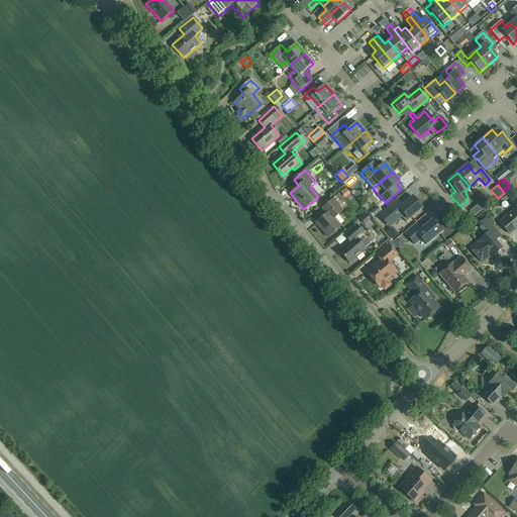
[(342,201),(350,195),(345,189),(337,195),(342,201)]
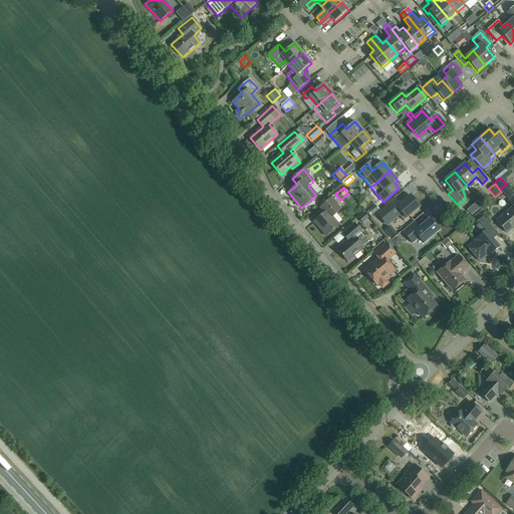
[(420,207),(410,196),(400,205),(395,200),(383,209),(376,214),(387,226),(394,220),(402,214),(406,219),(420,207)]
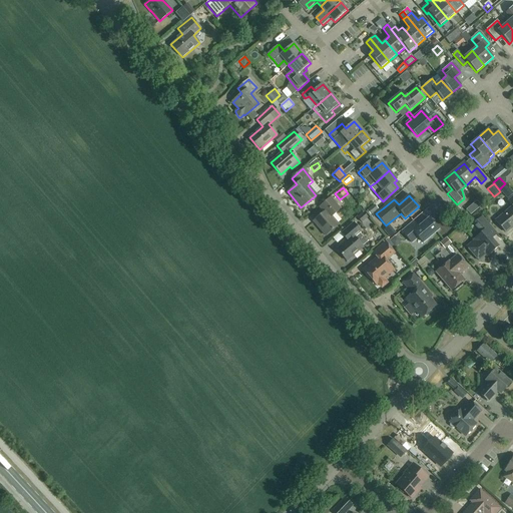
[(505,233),(512,225),(512,196),(507,201),(512,206),(495,221),(505,233)]
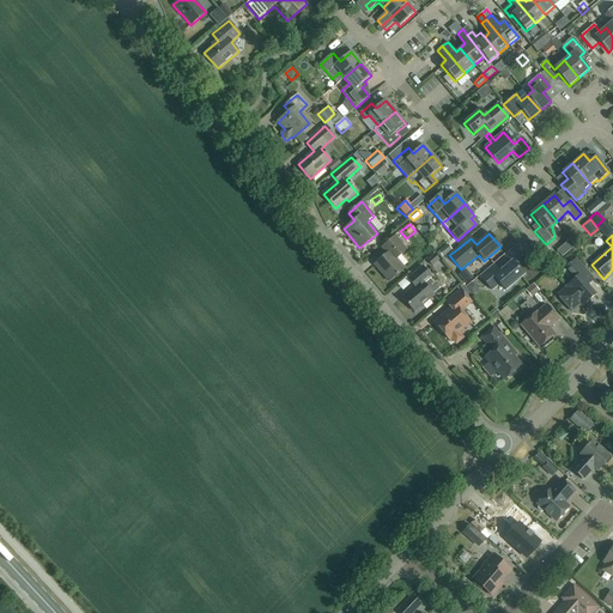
[(388,281),(405,268),(396,258),(406,249),(395,236),(382,247),(387,254),(374,265),(388,281)]
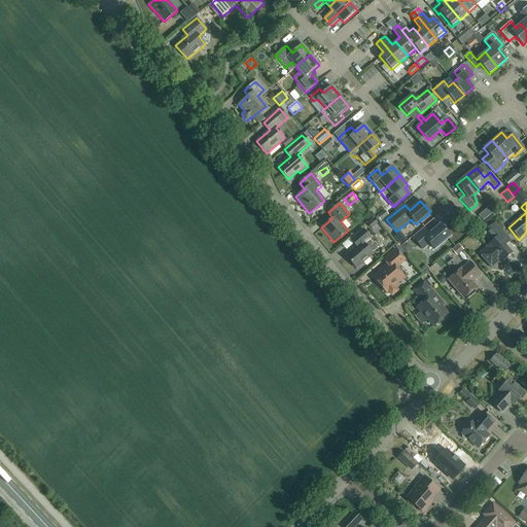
[(493,213),(489,208),(479,216),(483,221),(493,213)]
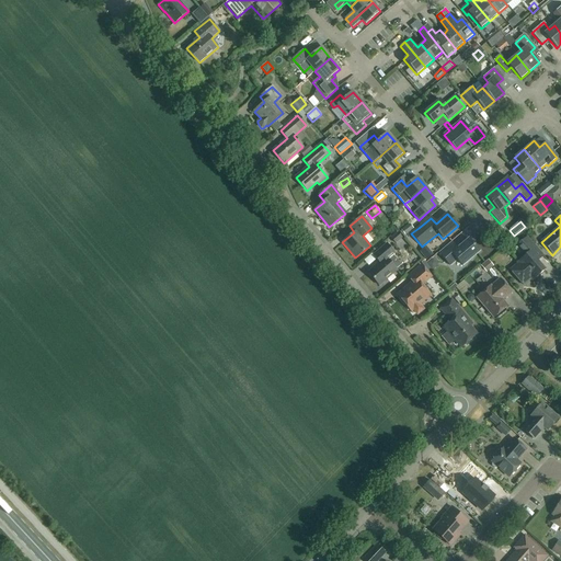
[(405,236),(414,229),(410,224),(401,230),(405,236)]
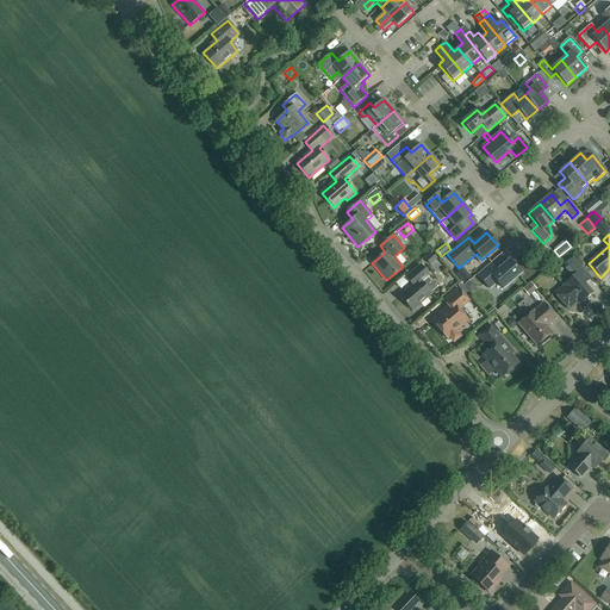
[(430,265),(437,259),(433,253),(424,259),(430,265)]
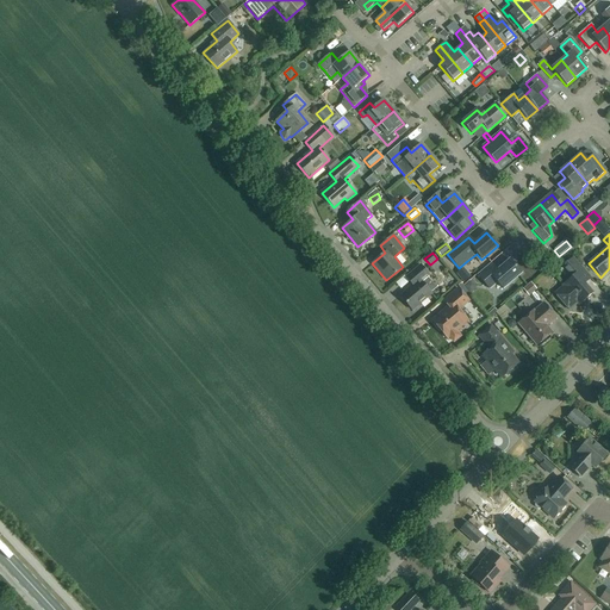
[(577,304),(578,306),(592,294),(584,285),(590,279),(573,259),(561,268),(571,279),(561,286),(562,287),(564,287),(577,304)]
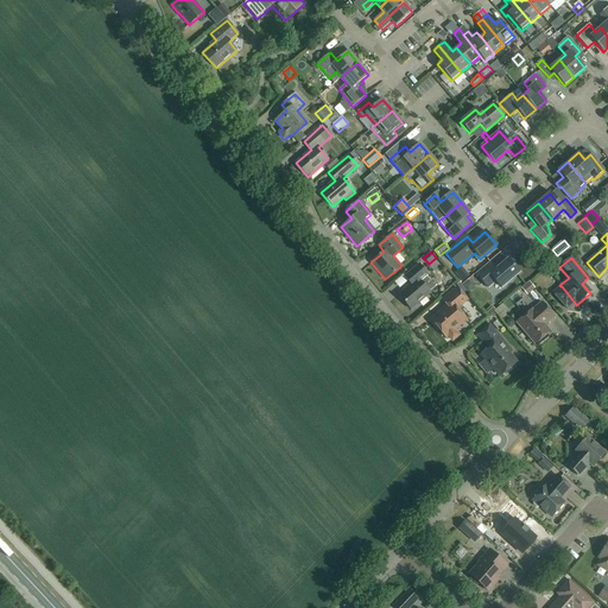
[(519,273),(508,260),(495,271),(489,264),(476,274),(487,289),(495,282),(500,289),(519,273)]
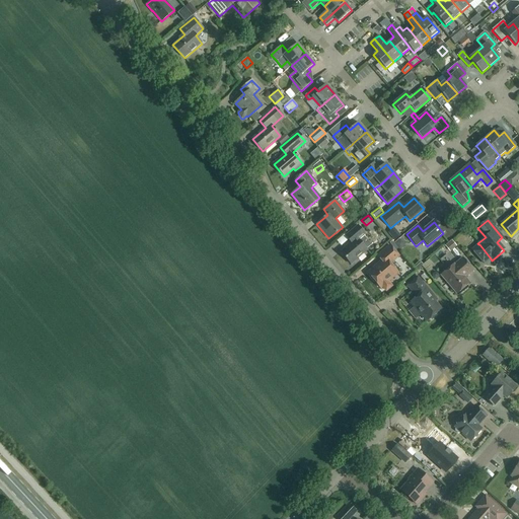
[(351,265),(367,250),(359,240),(365,234),(358,226),(346,236),(351,243),(341,252),(351,265)]
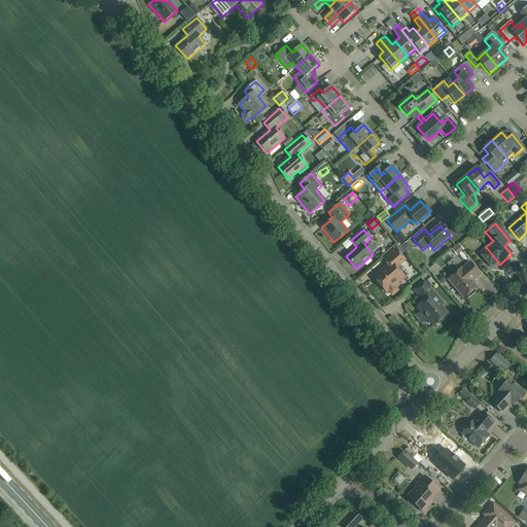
[(457,256),(464,250),(459,244),(452,250),(457,256)]
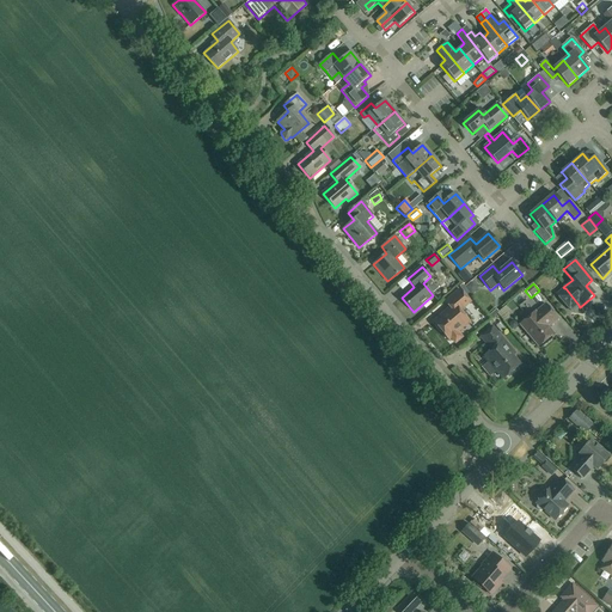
[(460,338),(460,336),(459,335),(457,331),(469,320),(460,311),(470,303),(469,300),(472,297),(464,286),(460,289),(446,303),(452,310),(434,324),(447,338),(450,337),(452,341),(454,342),(457,342),(459,341),(460,338)]
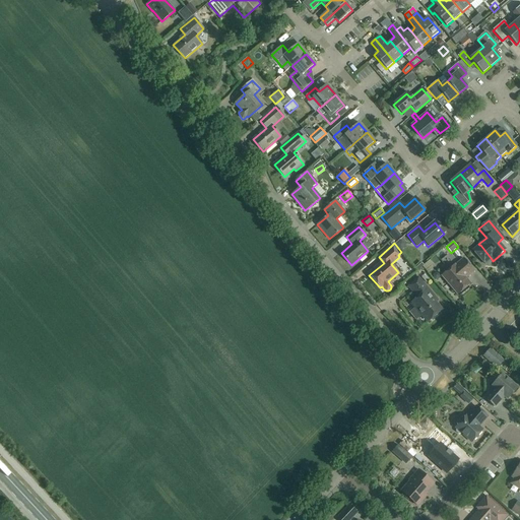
[(484,265),(492,259),(480,245),(479,245),(472,251),(484,265)]
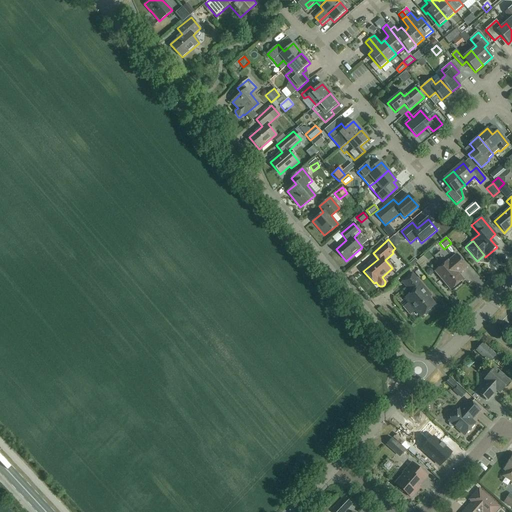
[(466,267),(456,255),(448,262),(447,261),(434,272),(450,290),(463,280),(458,274),(466,267)]
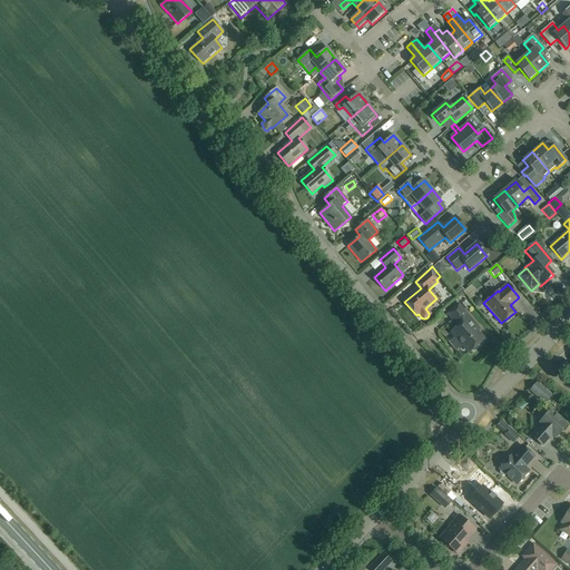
[(469,353),(484,341),(473,327),(475,325),(458,304),(448,314),(458,326),(451,332),(455,337),(449,343),(455,351),(462,345),(469,353)]
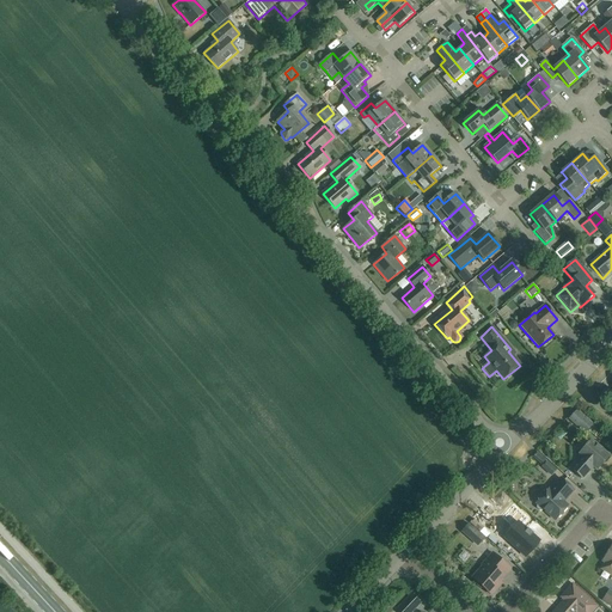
[(585,433),(591,426),(576,411),(569,418),(585,433)]
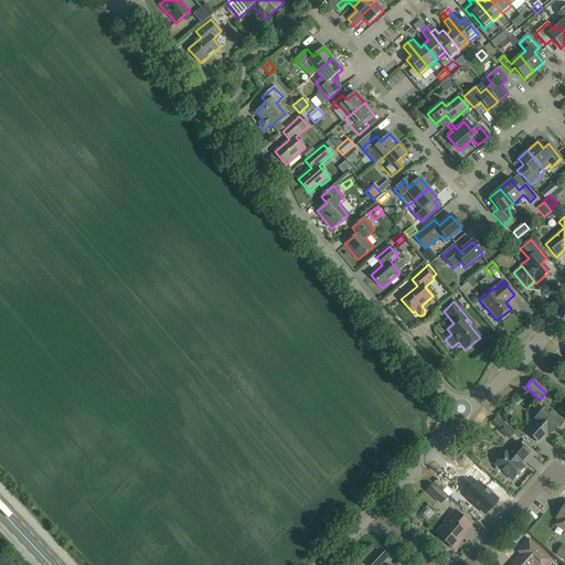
[(562,422),(545,406),(543,409),(542,409),(541,411),(542,412),(535,419),(537,420),(526,433),(537,441),(547,430),(551,434),(562,422)]
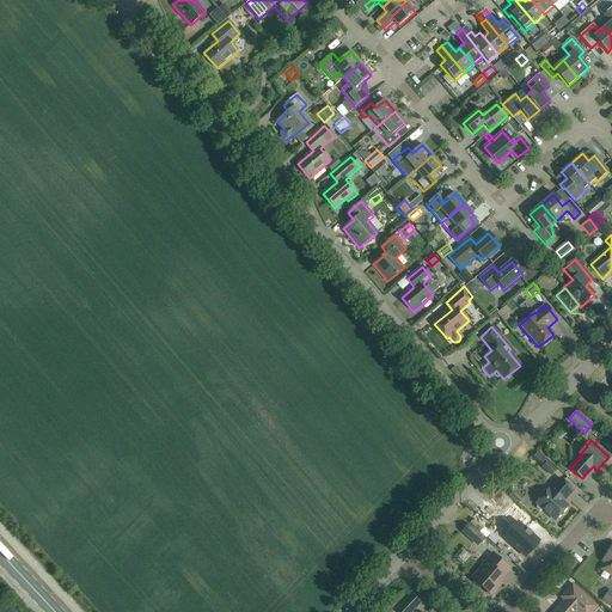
[(551,476),(556,470),(546,461),(542,467),(551,476)]
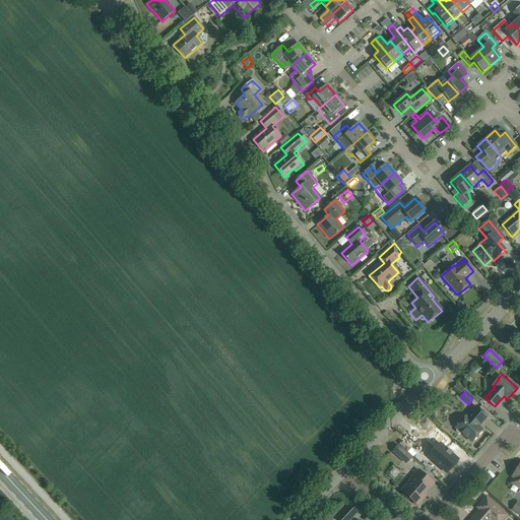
[(488,416),(476,406),(467,416),(466,415),(456,428),(457,429),(456,430),(456,432),(459,435),(460,435),(461,433),(471,442),(482,430),(478,427),(488,416)]
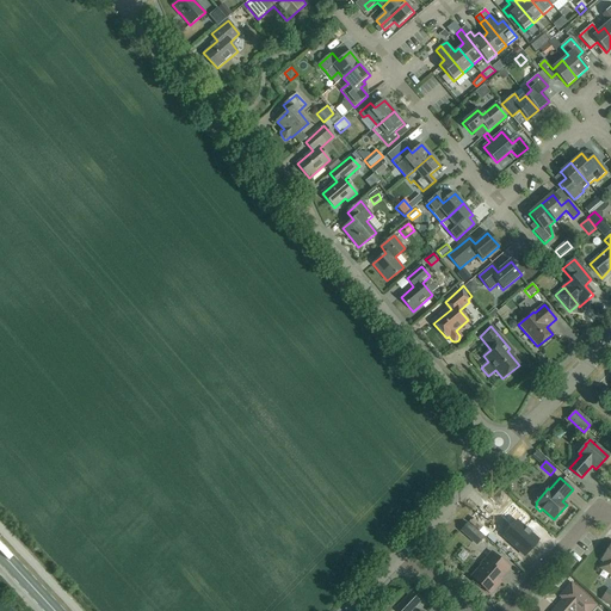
[(512,526),(504,537),(525,556),(538,541),(522,525),(528,518),(516,507),(505,519),(512,526)]
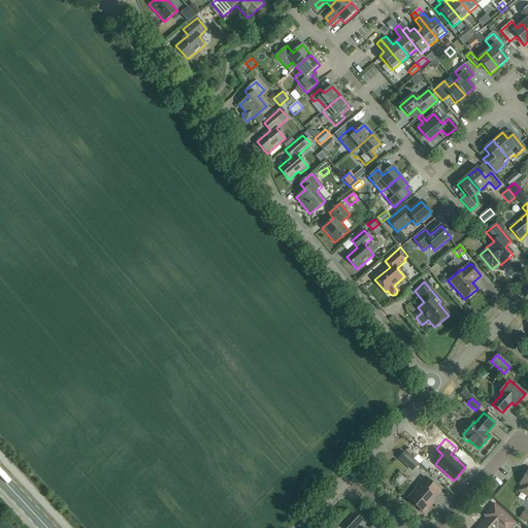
[(397,459),(413,471),(419,464),(403,452),(397,459)]
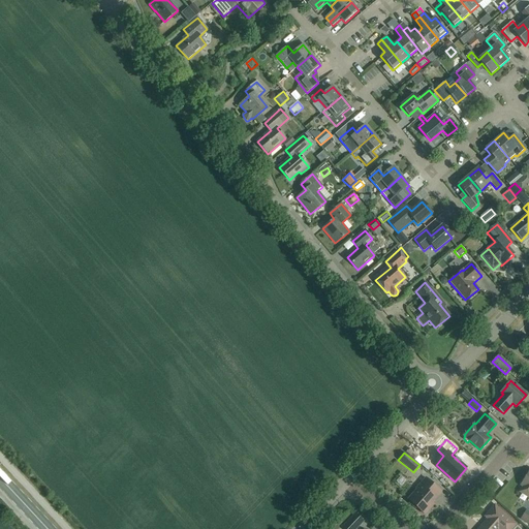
[(528,472),(521,486),(523,487),(519,492),(528,499),(528,498),(528,472)]
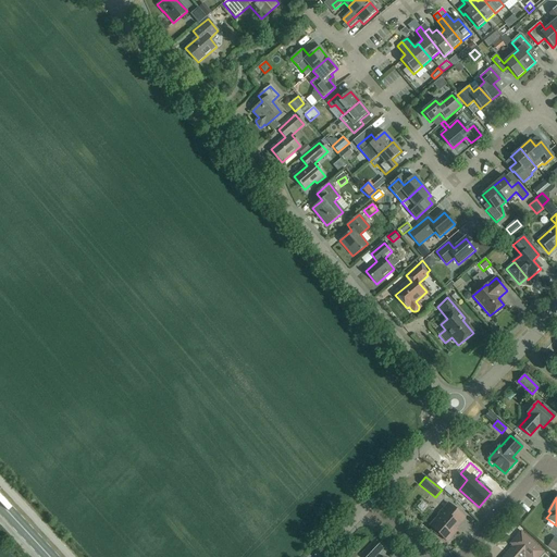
[(447,542),(456,531),(454,530),(465,518),(448,504),(438,515),(440,516),(430,527),(447,542)]
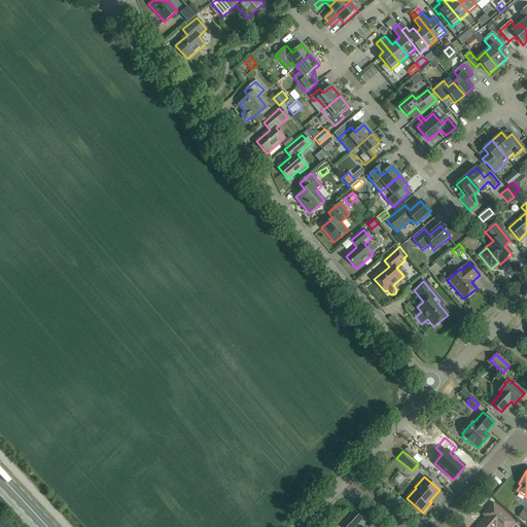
[(497,526),(508,526),(513,522),(493,504),(484,515),(487,517),(478,526),(496,526),(497,526)]
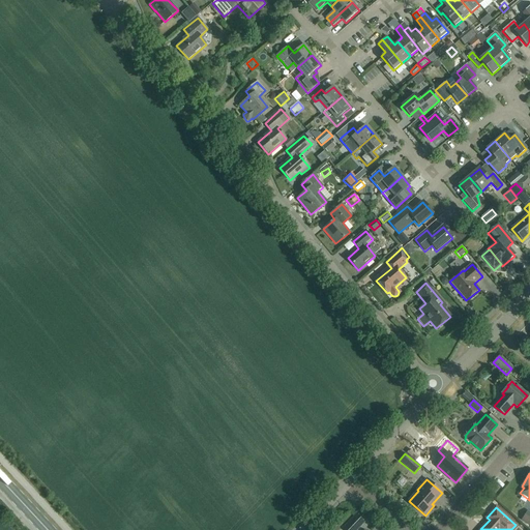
[(521,520),(529,525),(529,511),(527,510),(521,520)]
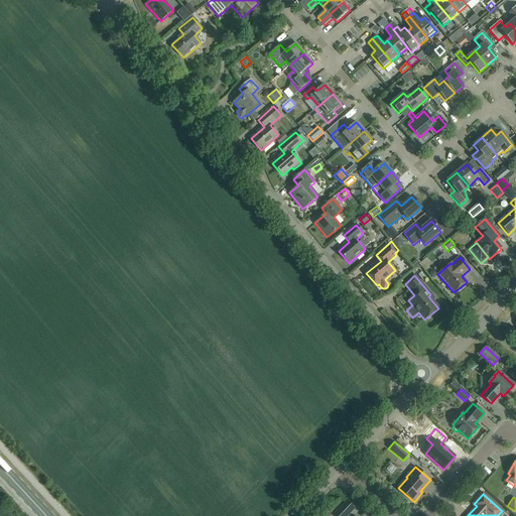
[(347,515),(355,508),(347,501),(335,514),(336,515),(347,515)]
